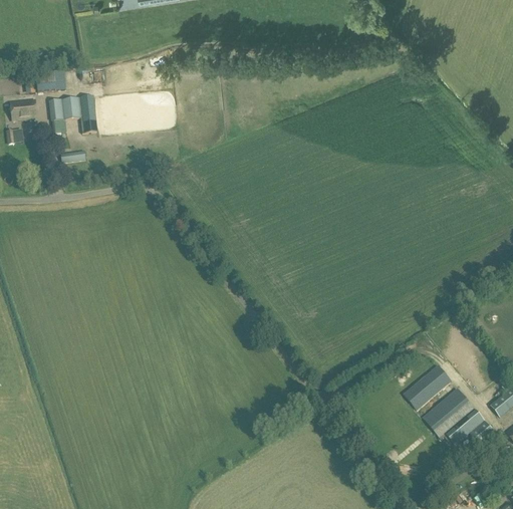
[(37,92),(65,89),(63,68),(35,71),(36,80),(18,81),(18,82),(19,92),(37,90),(37,92)]
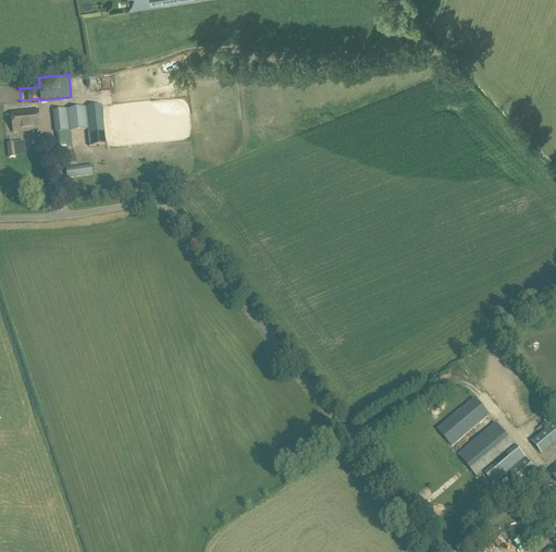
[(52,107),(54,130),(86,126),(87,143),(106,140),(101,101),(52,107)]
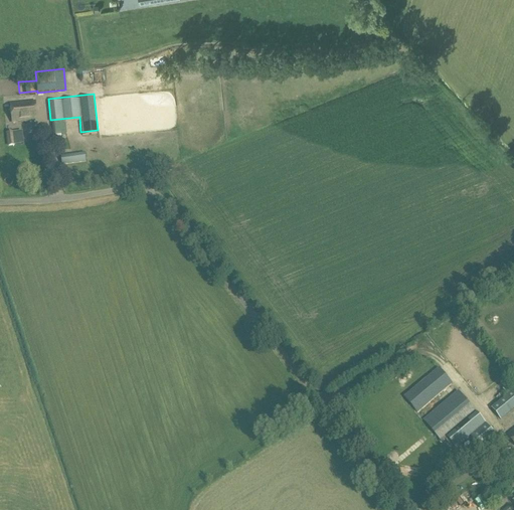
[(34,98),(11,100),(12,119),(36,117),(34,98)]
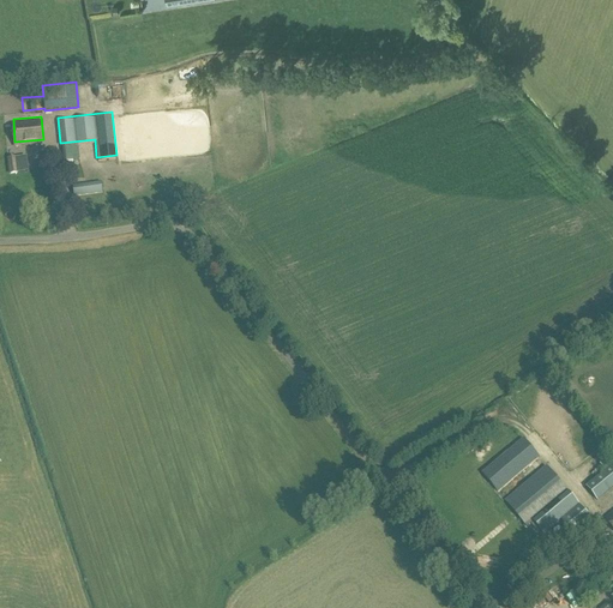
[(65,157),(78,156),(78,146),(64,149),(65,157)]
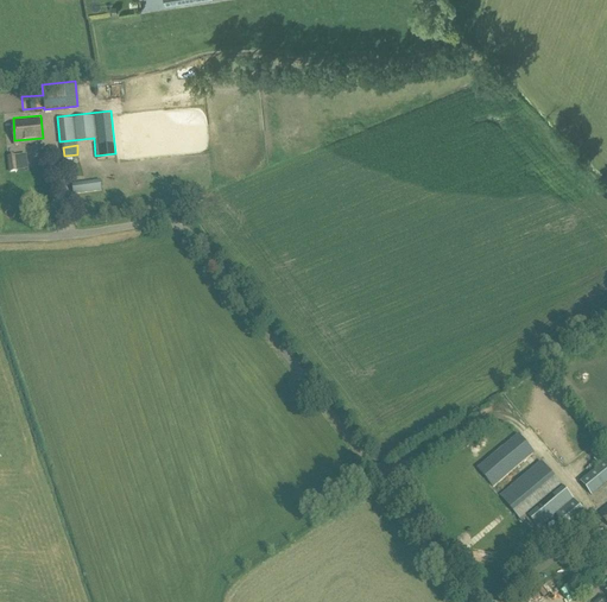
[(8,168),(17,166),(14,152),(7,153),(8,168)]
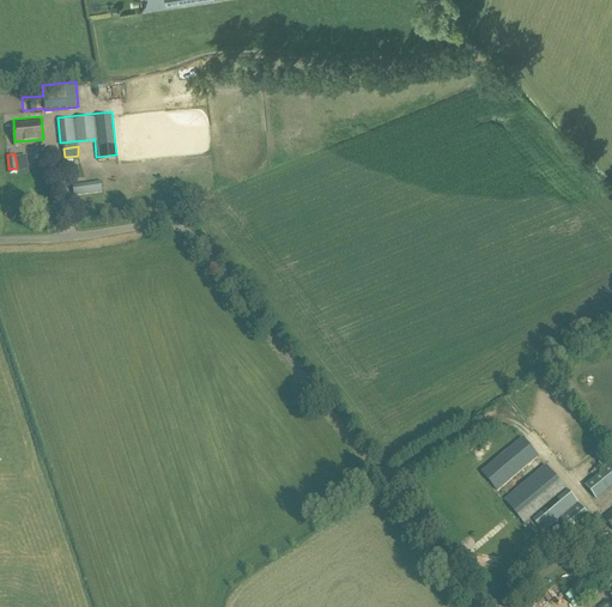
[(95,171),(65,173),(66,187),(95,186),(95,171)]
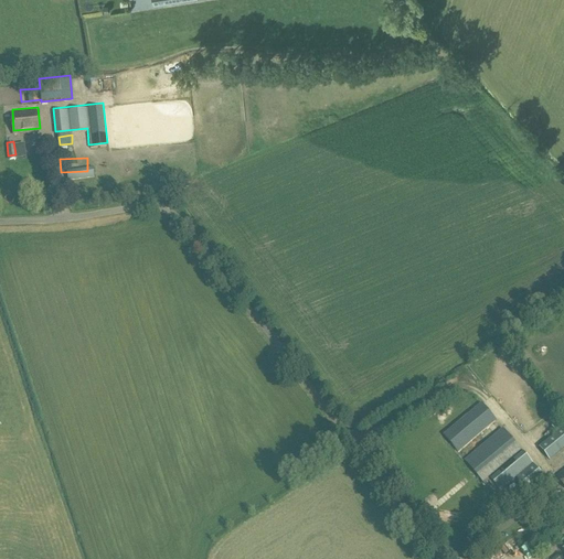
[(480,398),(442,430),(457,449),(497,417),(480,398)]
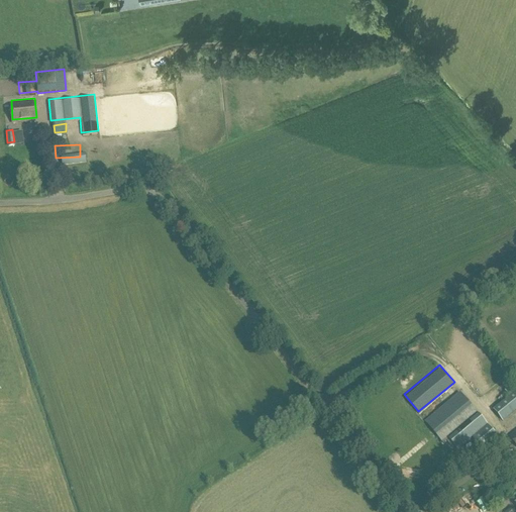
[(459,388),(423,417),(442,440),(478,411),(459,388)]
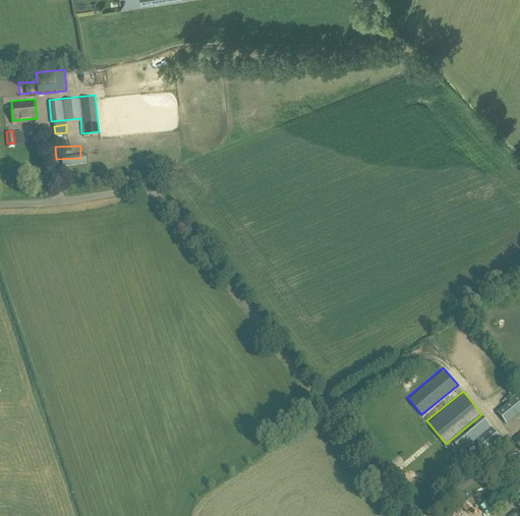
[(519,392),(497,409),(504,419),(519,406),(519,393),(519,392)]
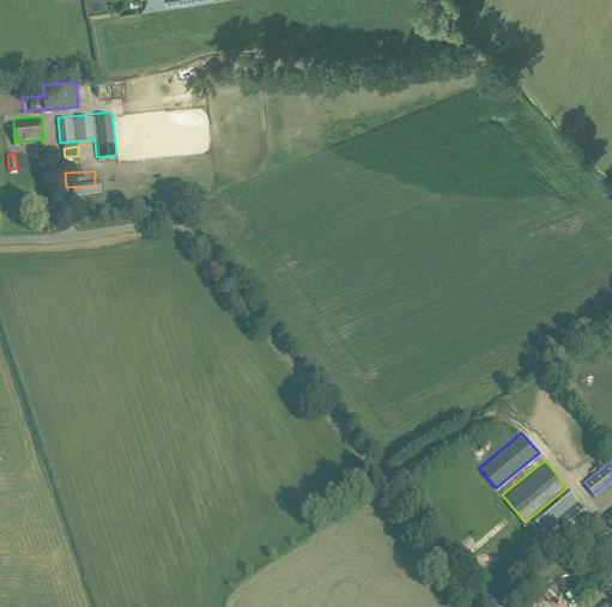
[(576,499),(562,513),(575,528),(581,523),(582,526),(591,519),(588,516),(591,515),(576,499)]
